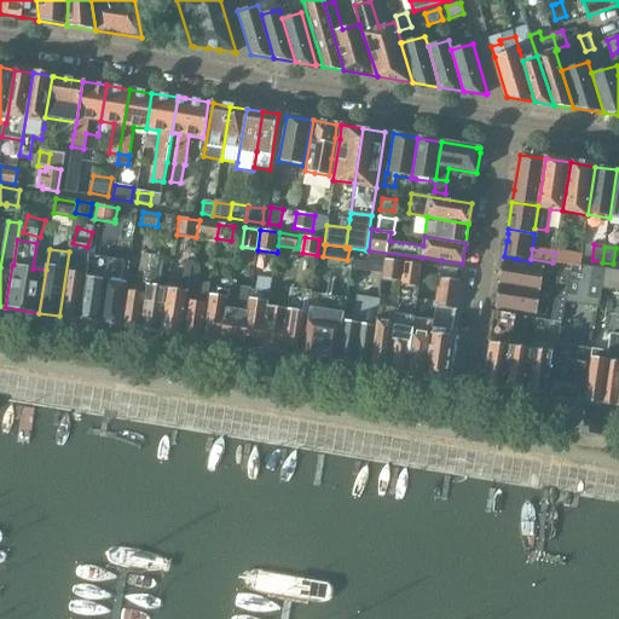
[(556,250),(554,268),(580,273),(582,266),(583,259),(583,255),(556,250)]
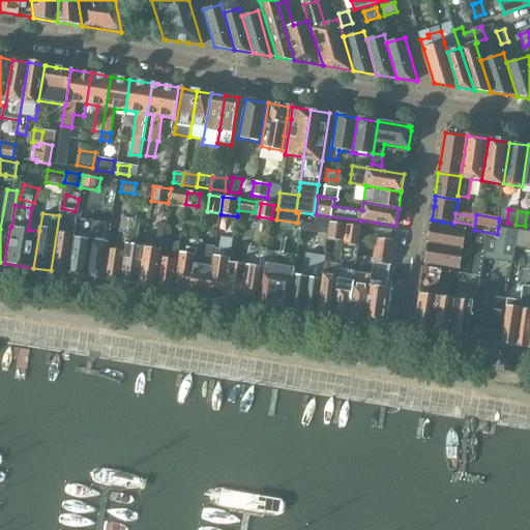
[(67,273),(72,243),(77,218),(59,215),(51,270),(67,273)]
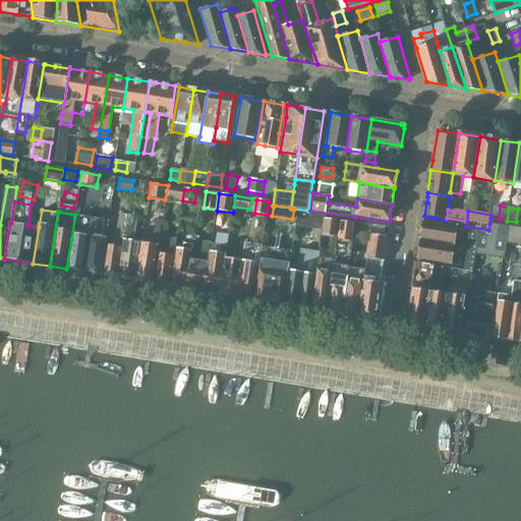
[(323,231),(324,219),(325,214),(311,212),(310,221),(309,229),(323,231)]
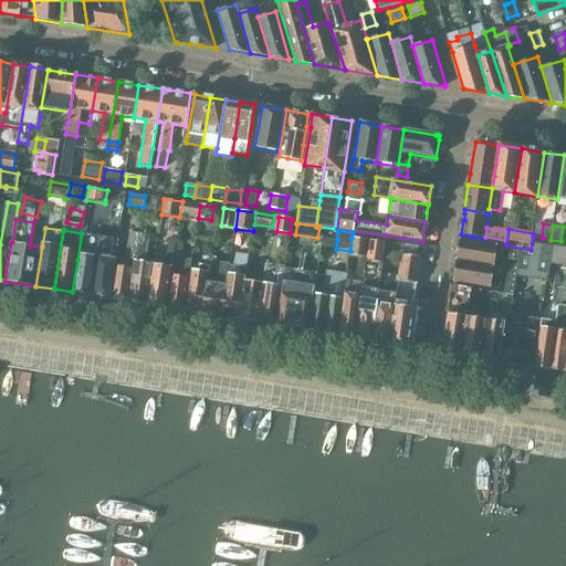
[(130,232),(126,260),(116,259),(115,266),(109,299),(129,302),(140,234),(130,232)]
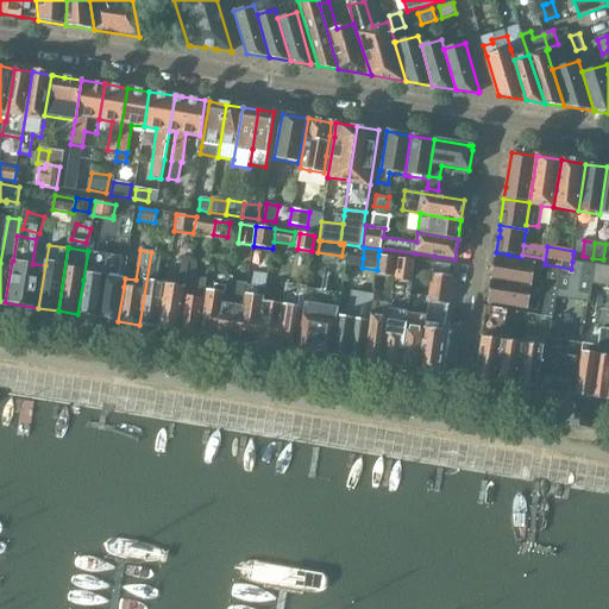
[(83,280),(77,314),(118,321),(124,287),(125,278),(129,258),(118,256),(98,252),(88,251),(83,280)]
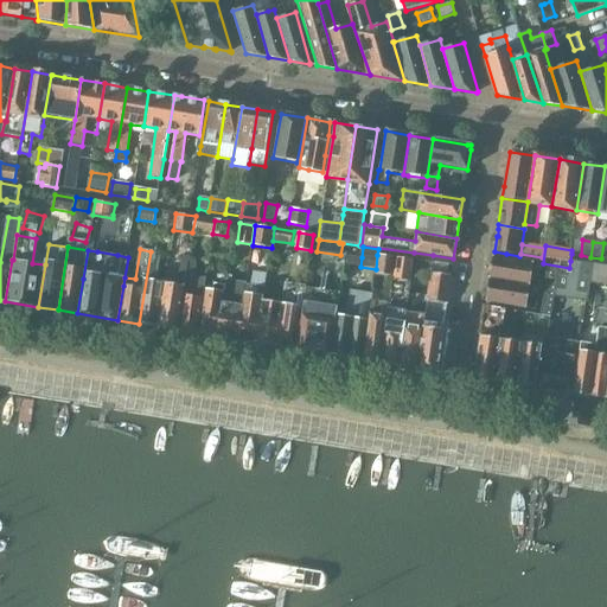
[(154,291),(157,274),(160,253),(151,251),(139,324),(158,326),(164,292),(163,292),(154,291)]
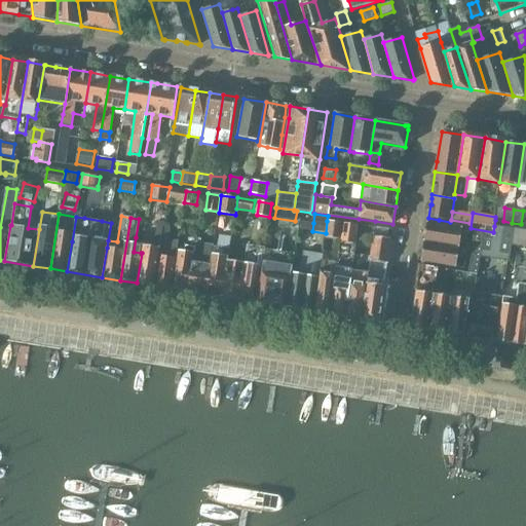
[(300,221),(299,229),(312,231),(313,223),(300,221)]
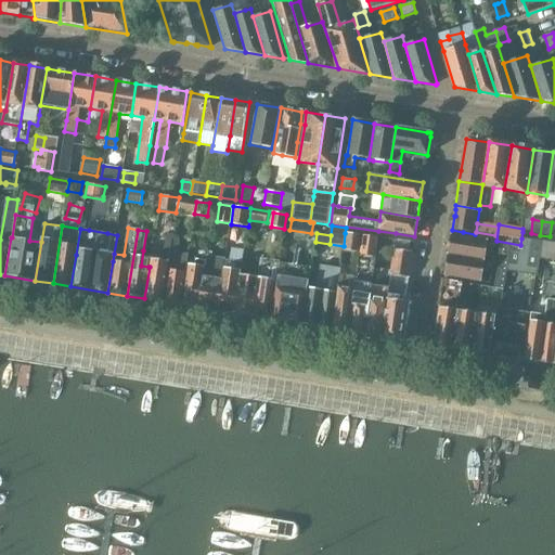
[(345,233),(344,246),(343,250),(360,253),(362,235),(345,233)]
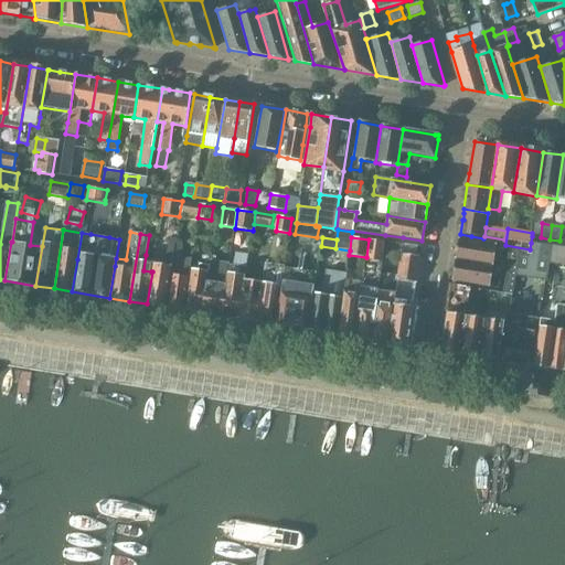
[(153,264),(151,272),(152,272),(147,304),(166,307),(176,244),(176,240),(170,238),(166,265),(153,264)]
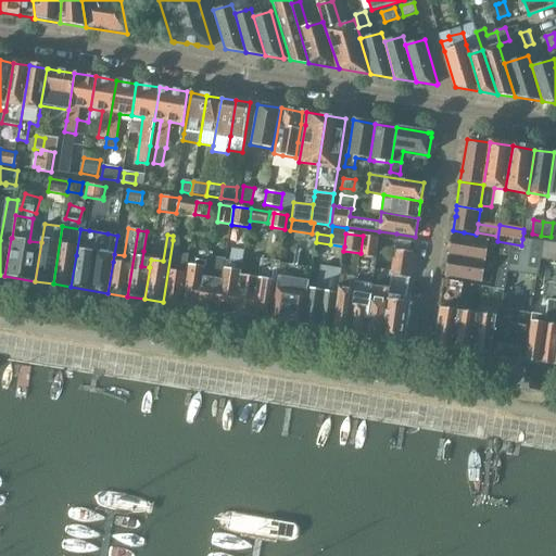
[(452,235),(449,256),(485,262),(489,241),(452,235)]
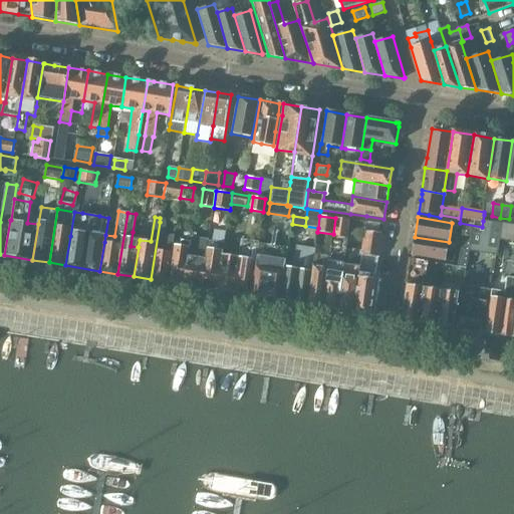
[(333,234),(329,256),(326,278),(322,308),(338,311),(338,310),(345,265),(347,249),(350,220),(335,218),(333,234)]
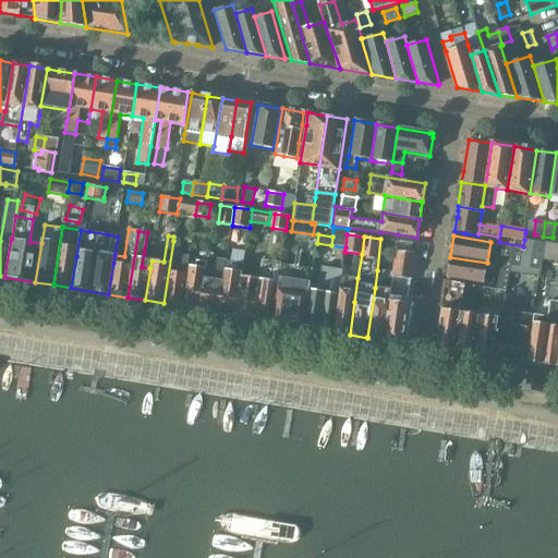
[(543,259),(544,252),(546,242),(524,240),(523,249),(514,247),(512,256),(511,262),(510,268),(510,274),(540,278),(543,259)]
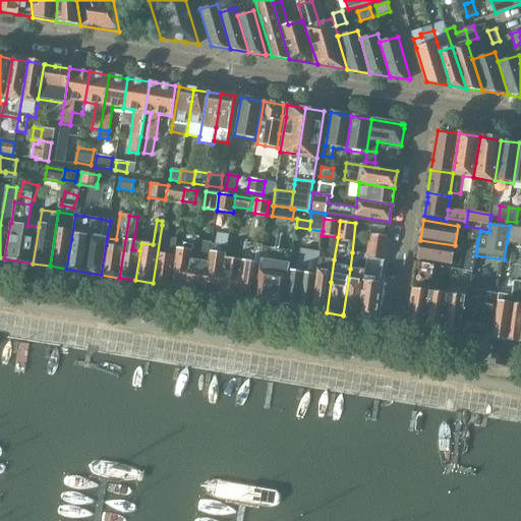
[(162,225),(153,283),(170,286),(175,255),(176,247),(178,239),(167,237),(169,226),(162,225)]
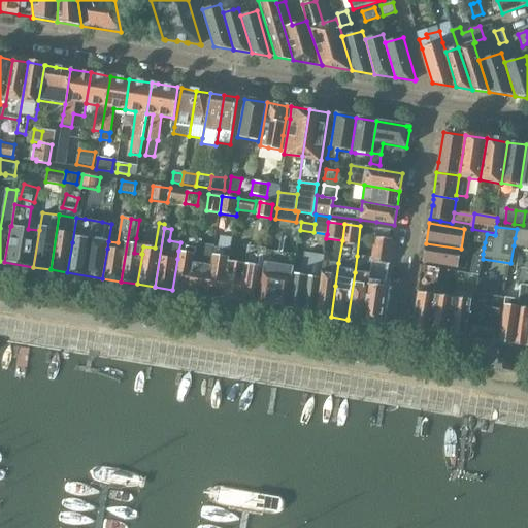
[(515,238),(514,245),(527,248),(527,231),(517,229),(515,238)]
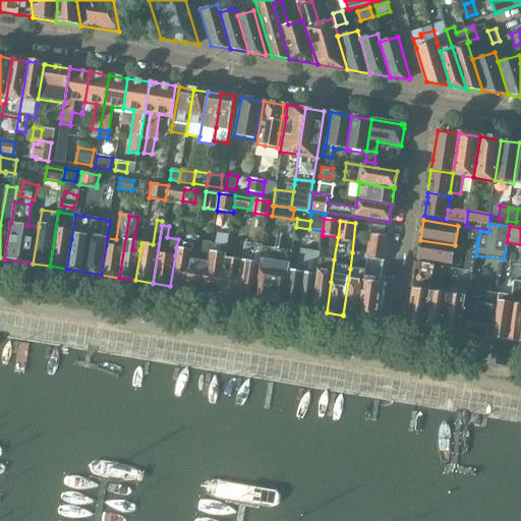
[(472,229),(470,238),(478,239),(480,231),(472,229)]
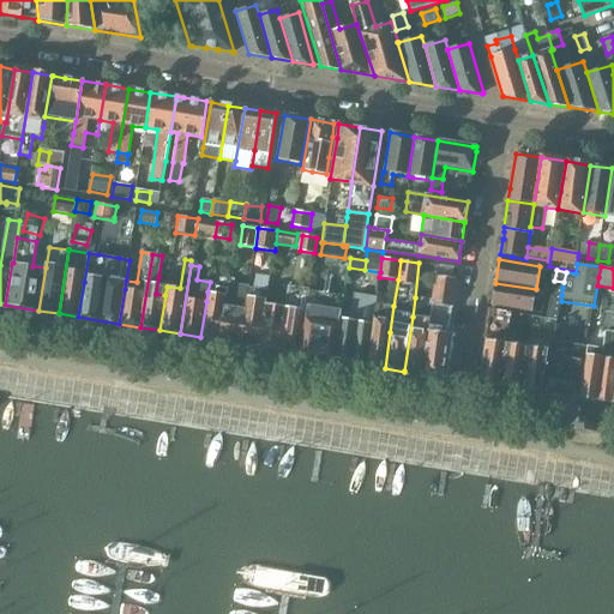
[(251,272),(248,287),(239,343),(259,347),(266,305),(270,276),(251,272)]
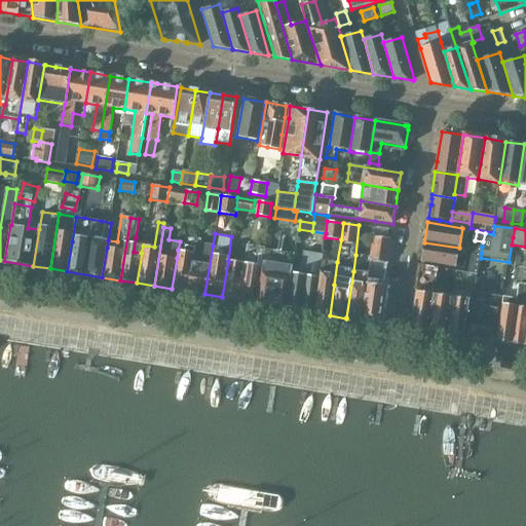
[(374,236),(369,273),(362,320),(378,323),(390,239),(374,236)]
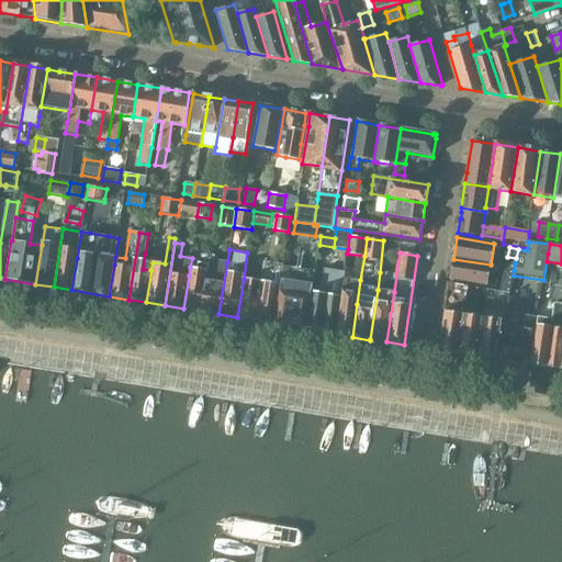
[(251,280),(244,279),(237,317),(273,324),(283,267),(283,265),(265,262),(266,257),(255,256),(251,280)]
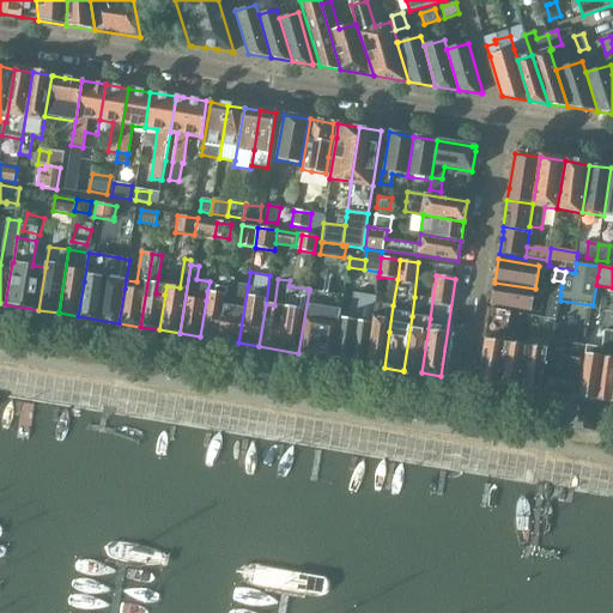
[(229,283),(228,289),(219,339),(238,343),(248,286),(229,283)]
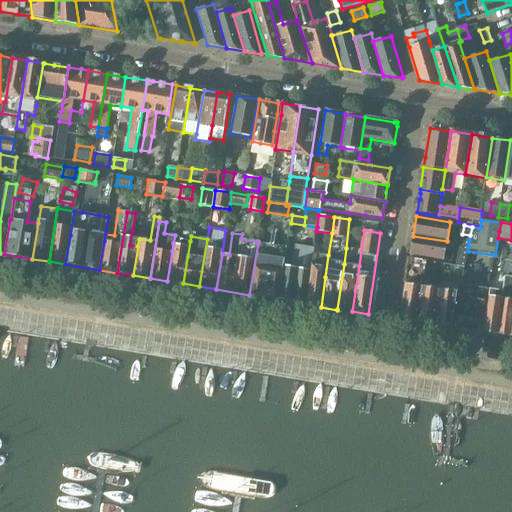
[(413,236),(410,255),(444,260),(447,241),(413,236)]
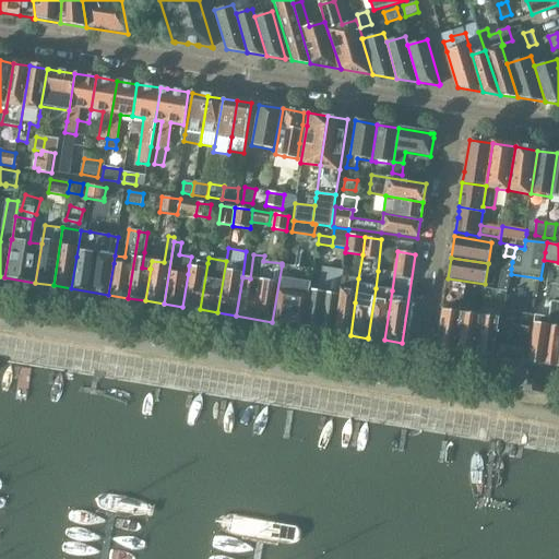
[(189,265),(188,274),(182,307),(200,309),(207,263),(198,262),(197,266),(189,265)]
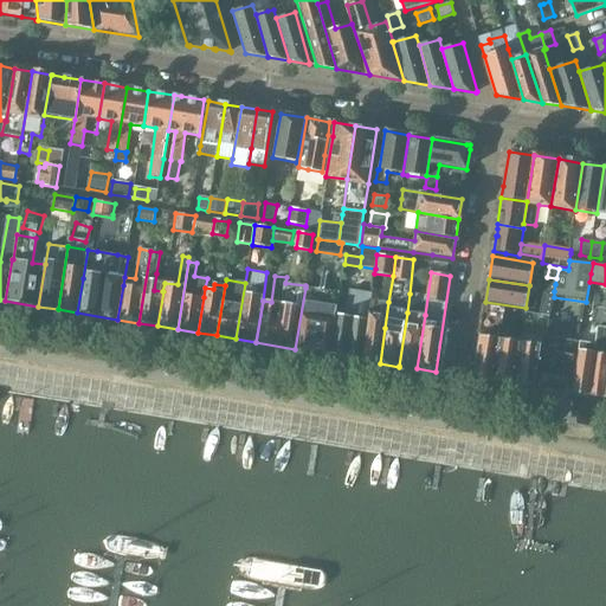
[(340,294),(305,288),(295,349),(329,354),(336,315),(340,294)]
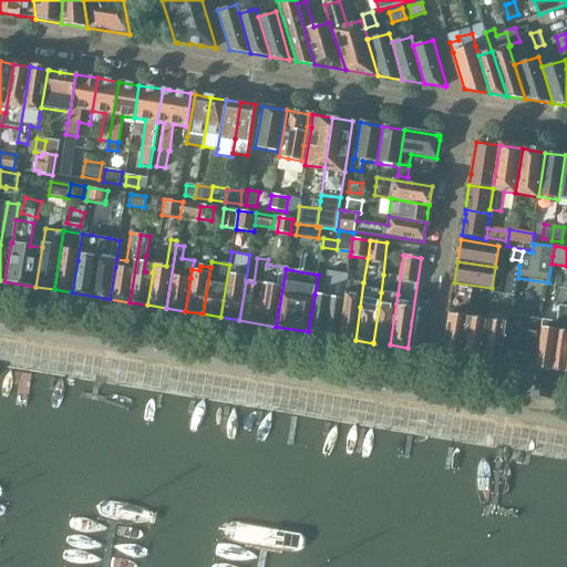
[(348,275),(327,271),(325,285),(322,296),(315,295),(308,331),(339,337),(347,280),(348,275)]
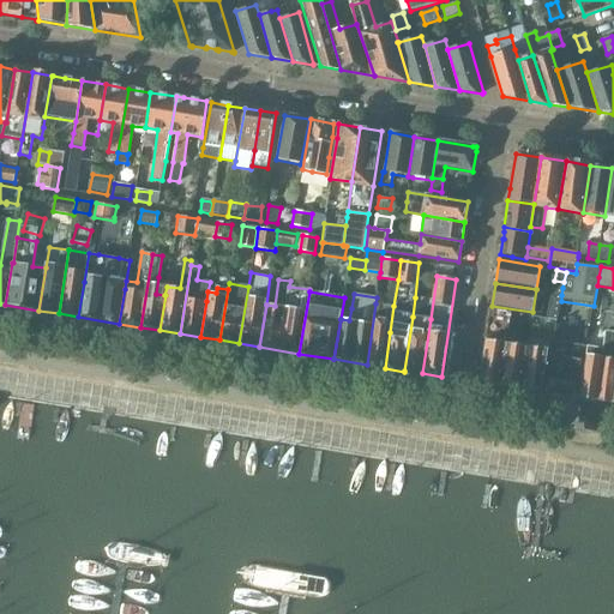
[(415,298),(413,317),(423,318),(426,299),(415,298)]
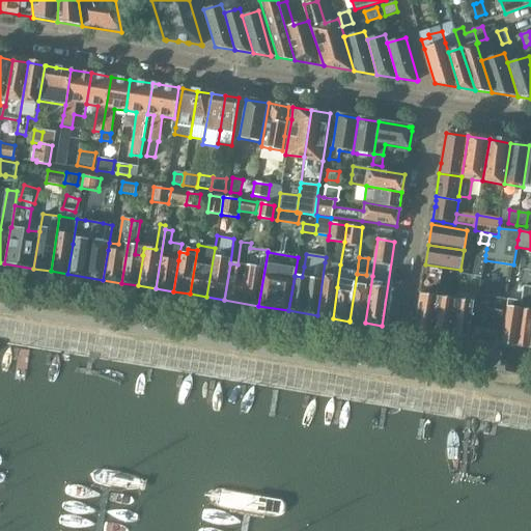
[(333,318),(337,287),(340,264),(325,262),(317,315),(333,318)]
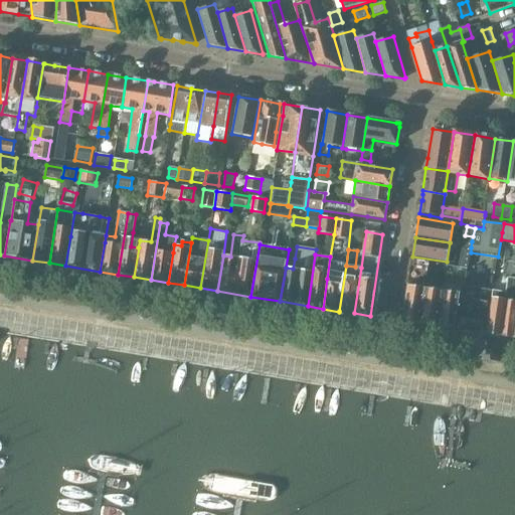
[(419,324),(427,276),(430,264),(411,261),(401,321),(419,324)]
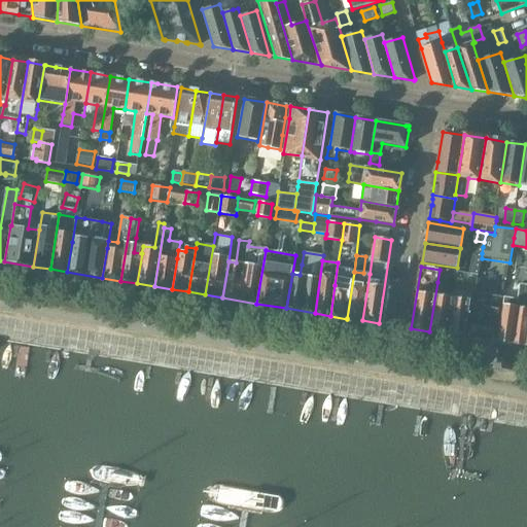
[(354,272),(347,318),(348,318),(348,321),(359,323),(359,320),(362,320),(370,274),(363,273),(354,272)]
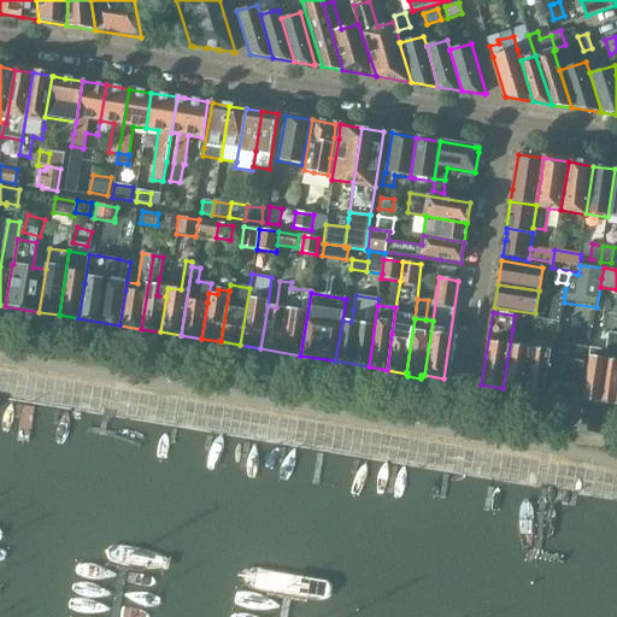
[(522,331),(512,330),(503,388),(523,392),(530,350),(519,347),(522,331)]
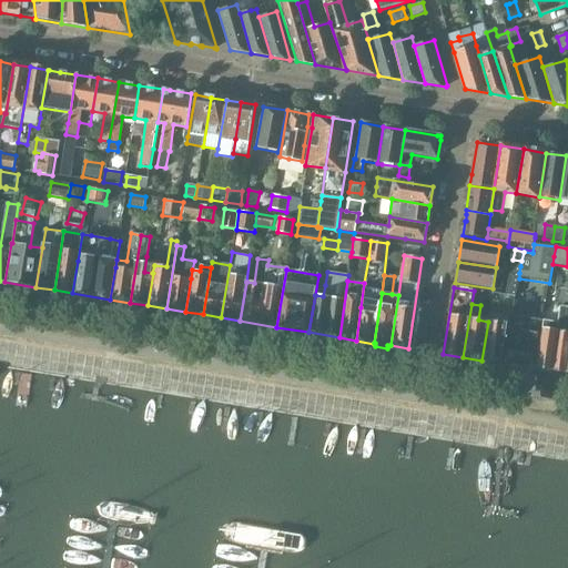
[(544,318),(544,322),(543,331),(536,368),(567,374),(567,364),(567,305),(561,304),(559,321),(544,318)]
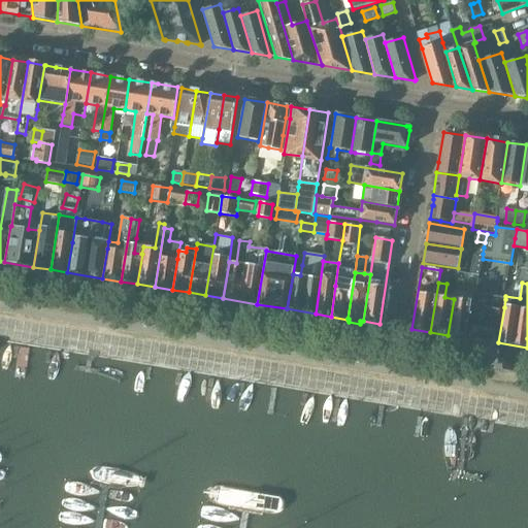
[(504,307),(505,299),(473,294),(471,302),(466,337),(498,342),(504,307)]
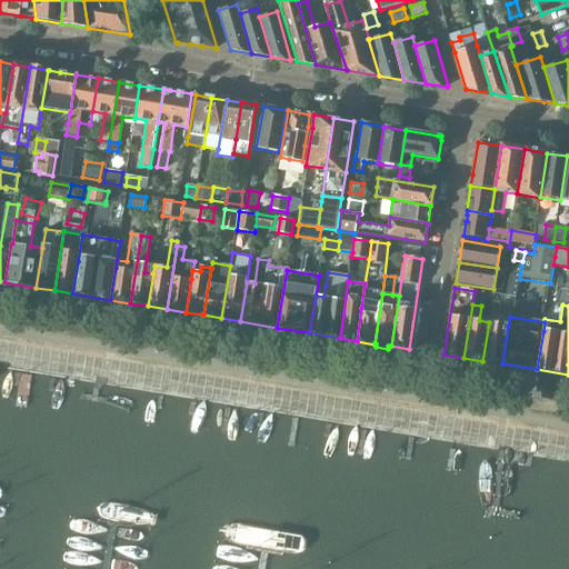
[(508,326),(489,322),(482,361),(502,363),(508,326)]
